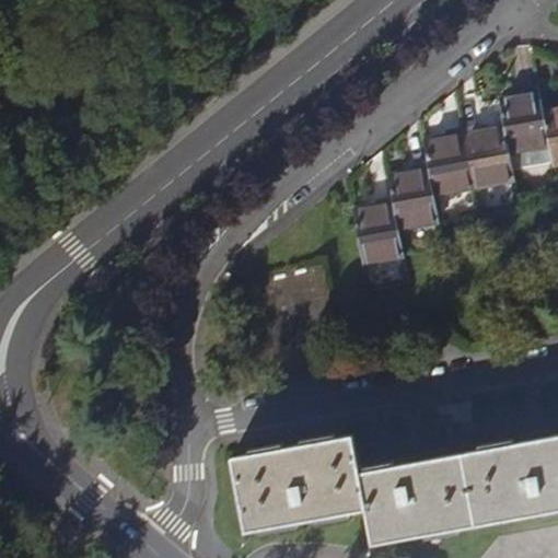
[(508,155),(548,148),(541,112),(536,89),(520,92),(520,96),(497,101),(502,127),(508,155)]
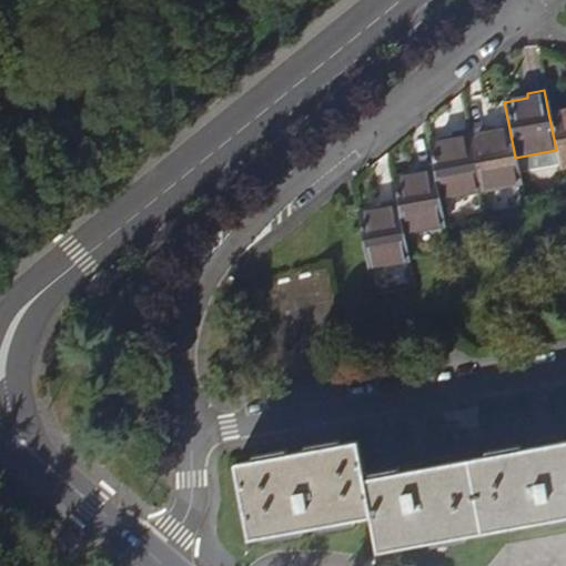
[(565,168),(565,109),(548,113),(556,150),(558,165),(559,169),(565,168)]
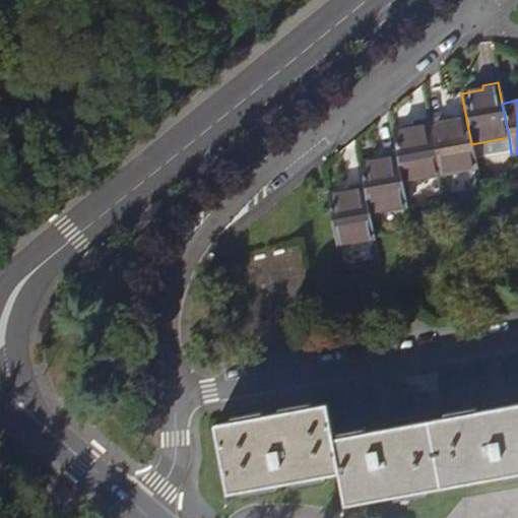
[(444,119),(429,122),(439,176),(475,169),(473,158),(471,144),(466,118),(444,122),(444,119)]
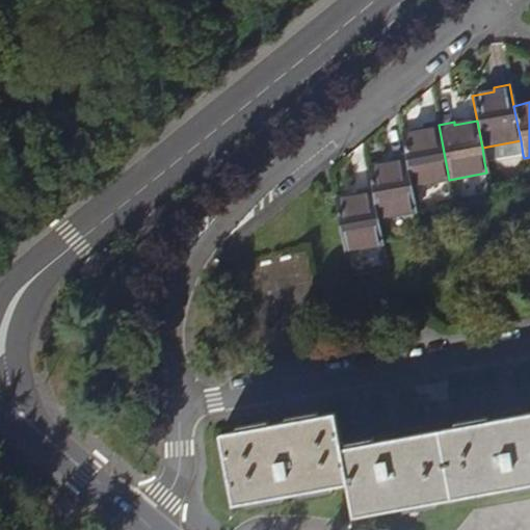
[(449,180),(439,125),(422,128),(422,132),(400,136),(404,158),(411,187),(449,180)]
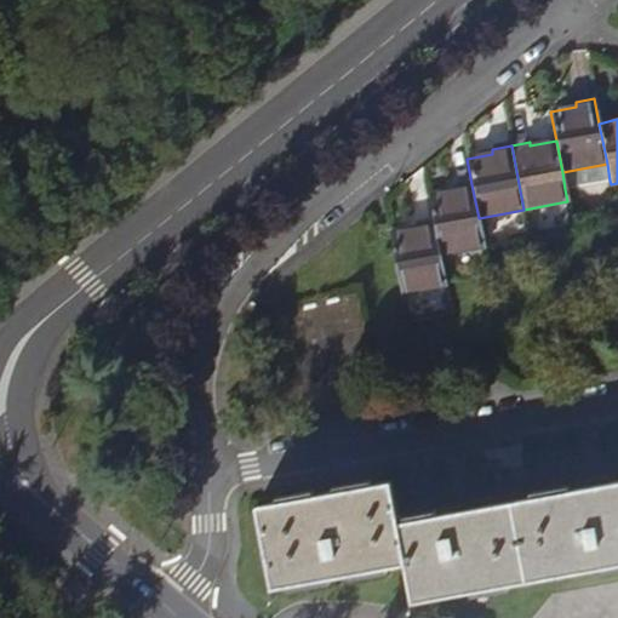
[(565,189),(610,181),(607,164),(562,172),(565,189)]
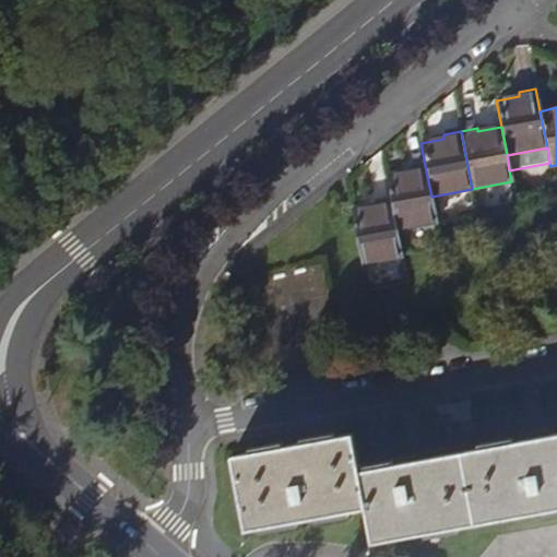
[(437,224),(431,197),(425,166),(409,168),(410,173),(386,177),(390,200),(395,230),(437,224)]
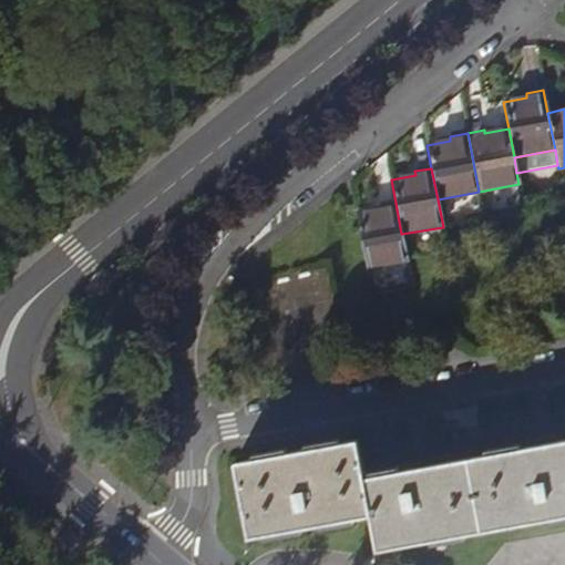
[(407,262),(401,234),(396,203),(379,206),(380,211),(356,215),(366,269),(407,262)]
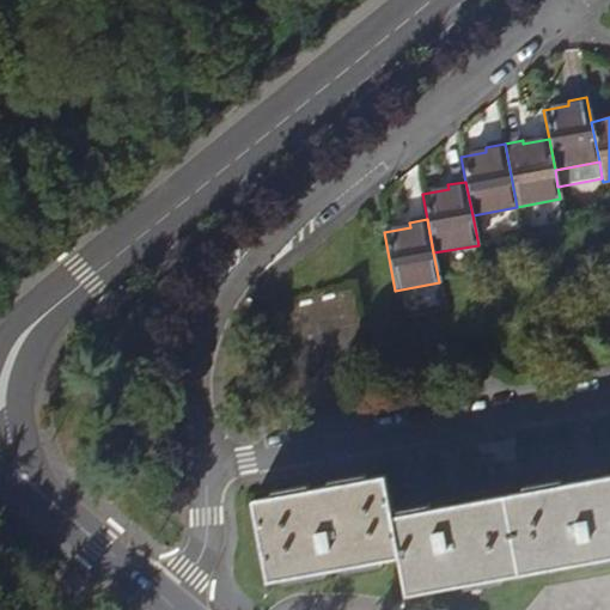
[(311,366),(355,364),(352,303),(309,305),(311,366)]
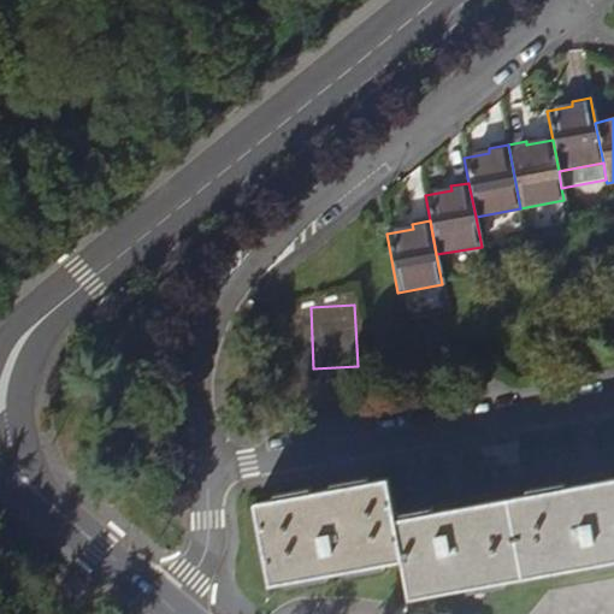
[(613,478),(562,489),(394,521),(401,561),(408,601),(554,571),(572,568),(604,562),(604,566),(613,564),(613,478)]
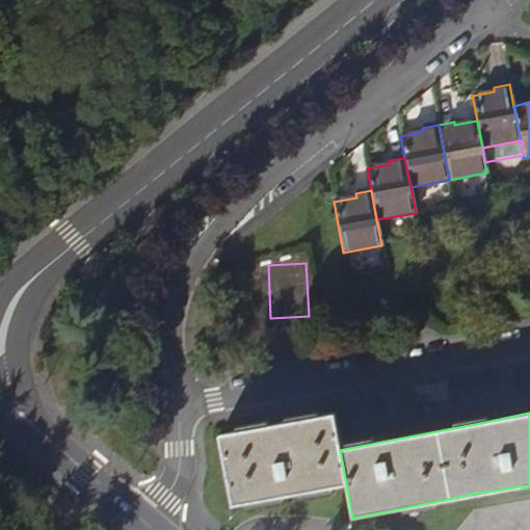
[(232,505),(346,484),(340,450),(334,414),(218,435),(232,505)]
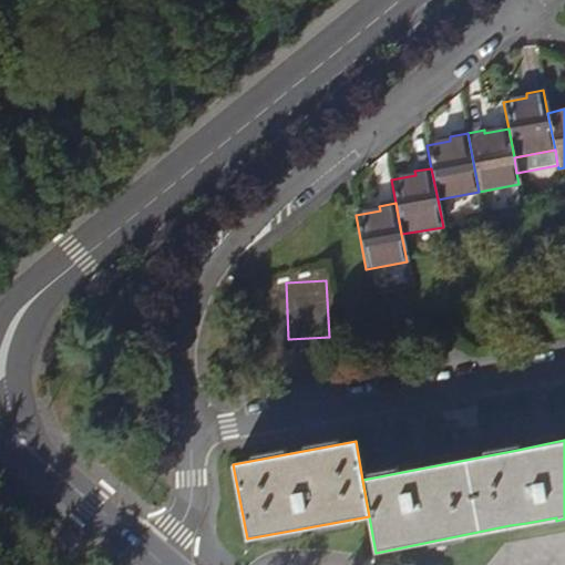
[(564,564),(564,519),(556,521),(556,517),(526,523),(489,564),(564,564)]
